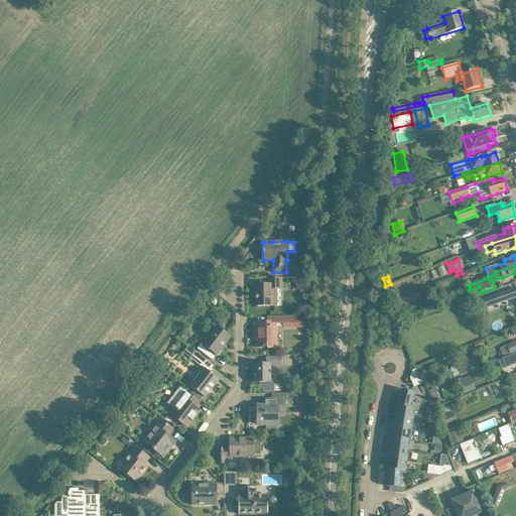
[(277,306),(277,289),(281,289),(281,278),(268,278),(268,284),(256,285),(256,306),(266,306),(277,306)]
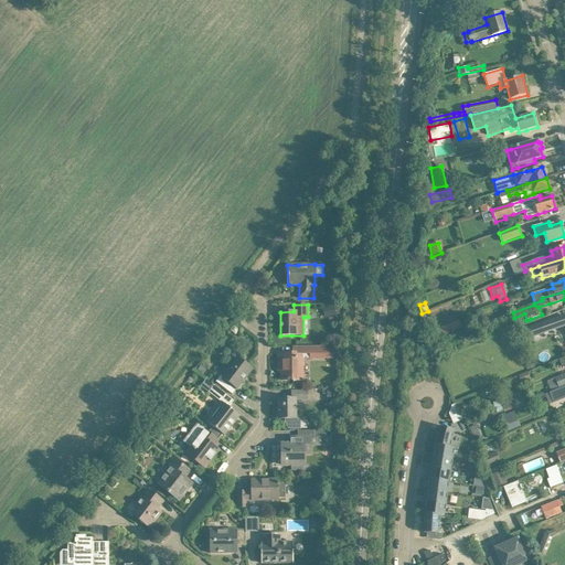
[(327,307),(329,317),(337,315),(334,305),(327,307)]
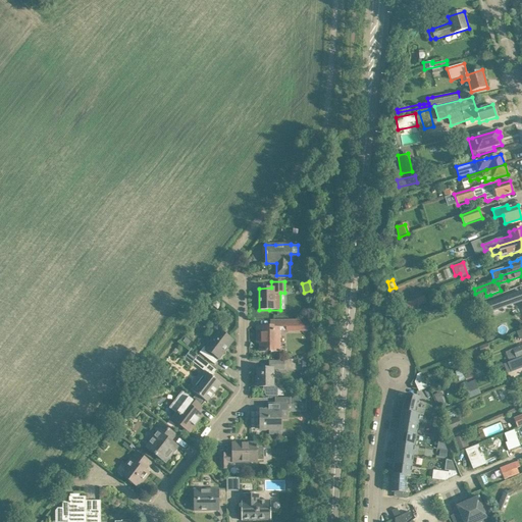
[(521,295),(521,292),(507,297),(487,303),(490,312),(521,300),(521,295)]
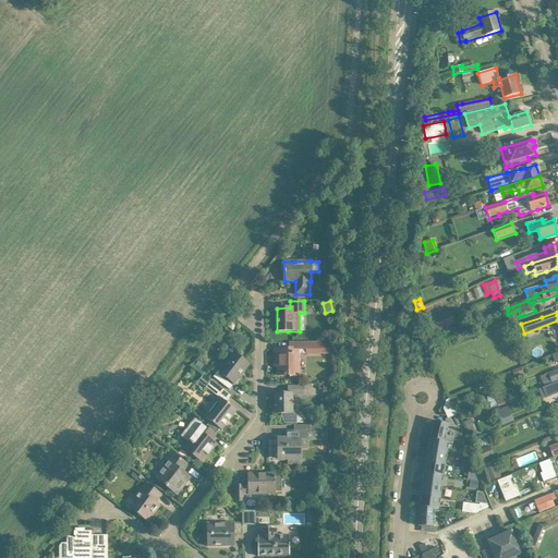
[(455,323),(452,316),(429,325),(434,334),(450,327),(449,325),(455,323)]
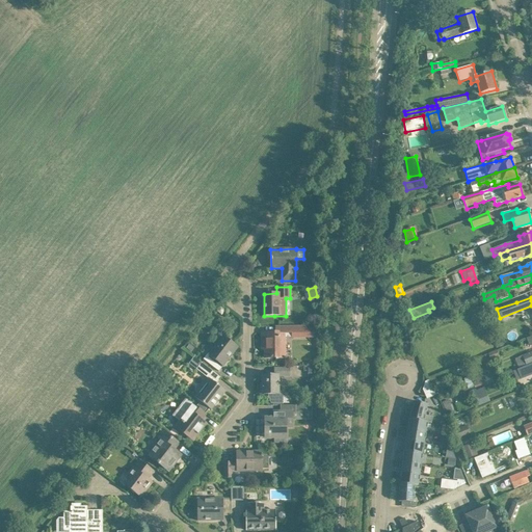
[(428,329),(436,326),(431,315),(423,318),(428,329)]
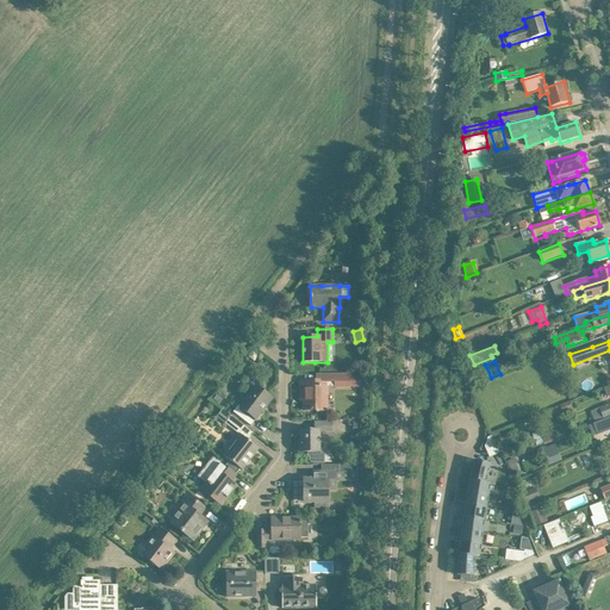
[(334,381),(335,387),(343,386),(343,374),(316,374),(316,381),(303,383),(304,410),(327,410),(327,383),(334,381)]
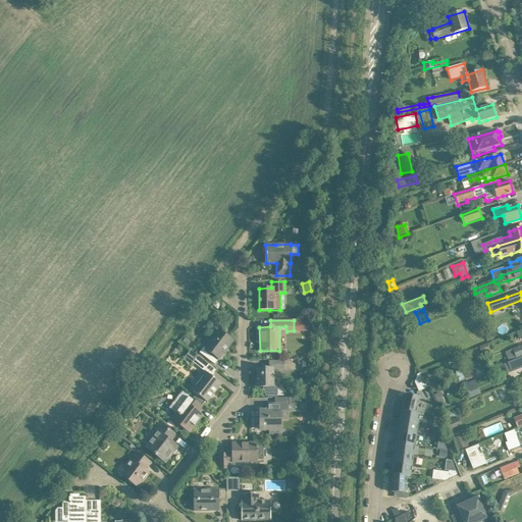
[(199,353),(207,358),(215,364),(228,347),(226,346),(230,340),(219,330),(206,348),(204,346),(199,353)]
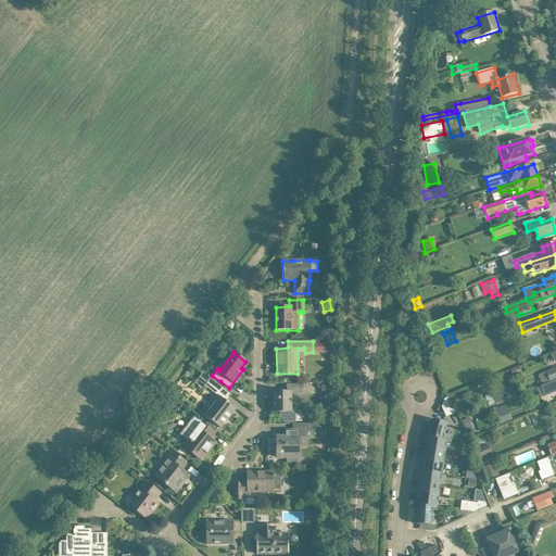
[(521,374),(519,366),(506,371),(493,377),(495,380),(501,378),(502,381),(521,374)]
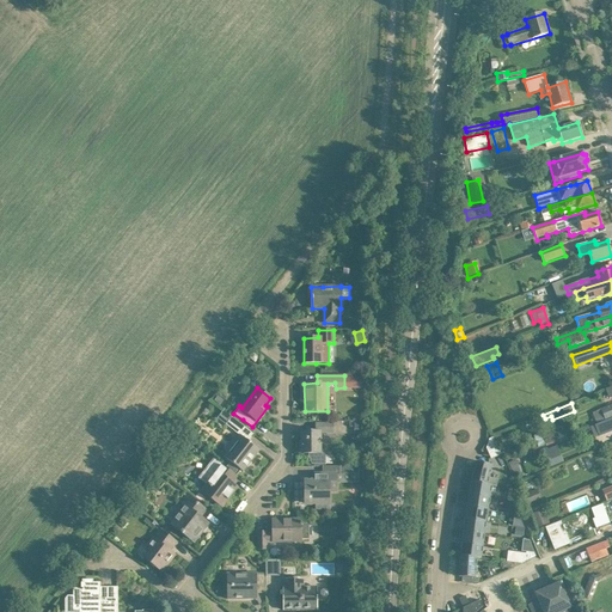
[(592,412),(597,424),(611,417),(611,405),(601,409),(592,412)]
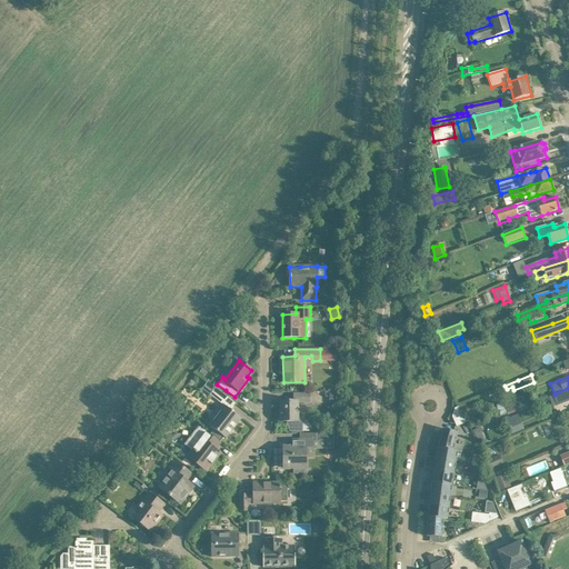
[(568,388),(555,395),(558,405),(561,403),(568,400),(568,388)]
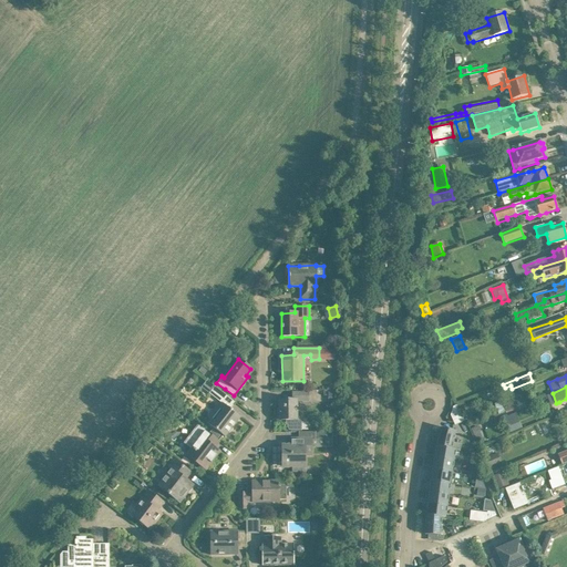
[(222,402),(224,403),(229,408),(234,402),(215,388),(210,393),(222,402)]
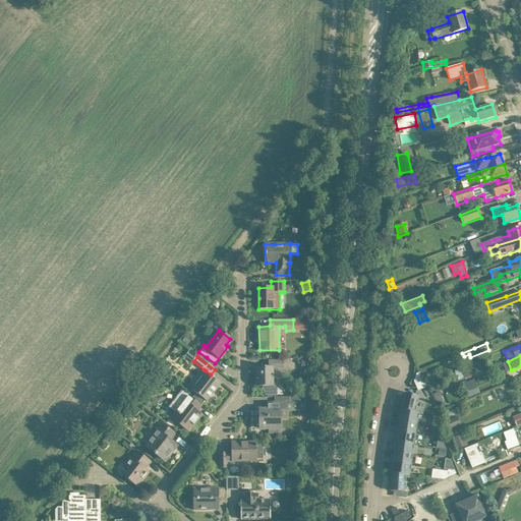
[(255,383),(257,383),(257,387),(263,387),(263,388),(264,390),(264,392),(265,394),(266,396),(276,395),(277,395),(276,386),(273,386),(273,368),(283,368),(283,360),(279,360),(269,361),(269,368),(257,368),(257,377),(255,377),(255,383)]
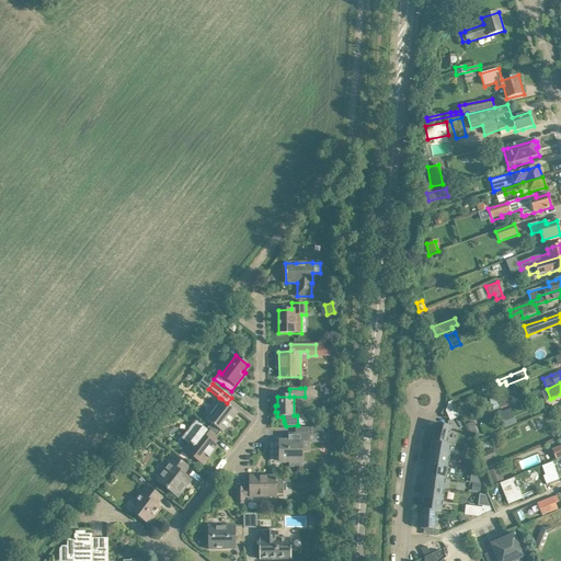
[(515,395),(513,389),(495,396),(501,410),(518,402),(525,399),(522,392),(515,395)]
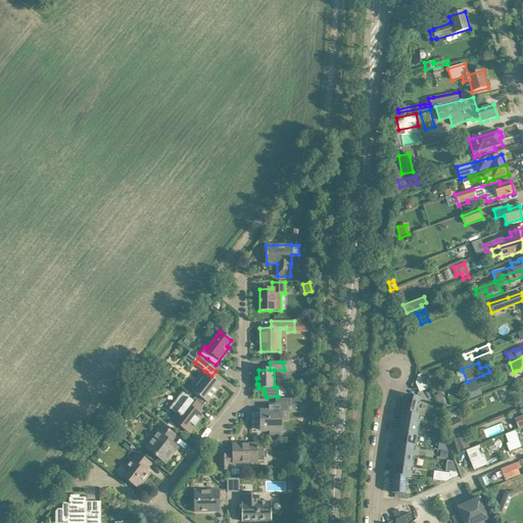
[(430,377),(428,371),(422,373),(425,380),(430,377)]
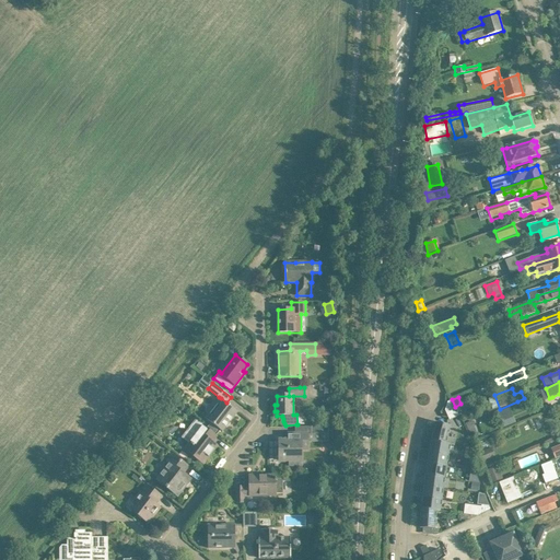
[(221,398),(206,419),(222,432),(237,411),(229,405),(226,403),(221,398)]
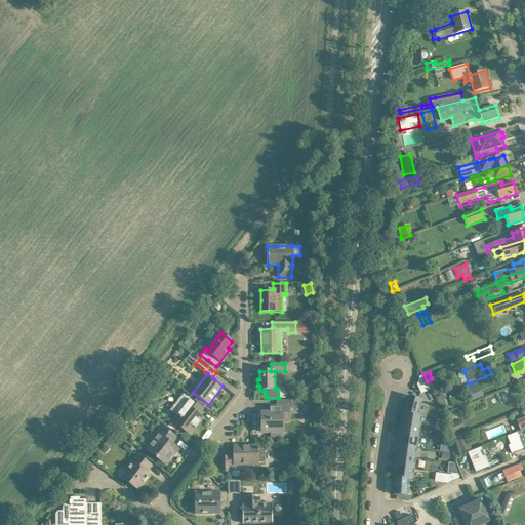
[(483,397),(478,382),(465,388),(471,402),(483,397)]
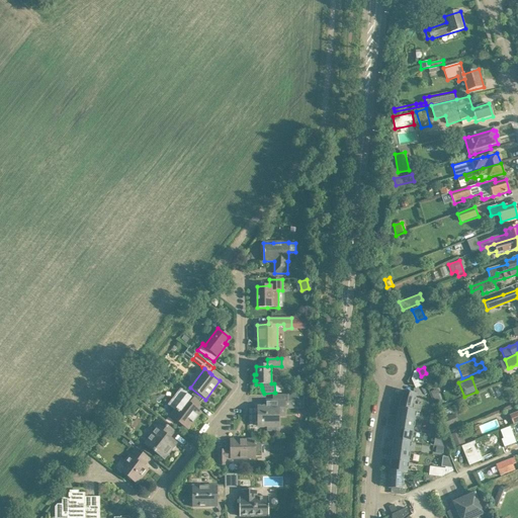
[(400,406),(399,409),(412,411),(413,409),(415,405),(414,405),(415,402),(416,399),(415,399),(417,395),(403,391),(402,396),(404,396),(403,399),(401,399),(400,406)]
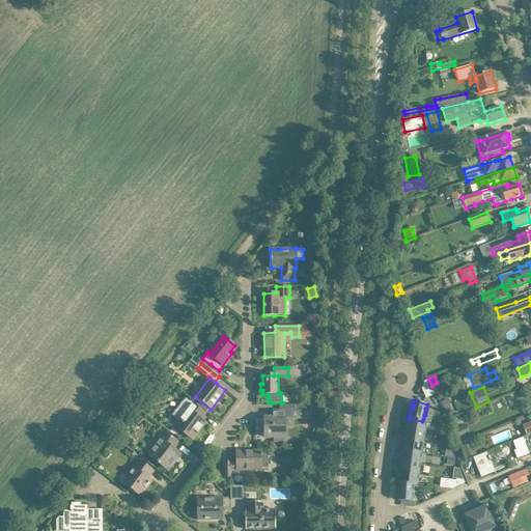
[(198,401),(195,406),(197,407),(202,411),(205,408),(198,401)]
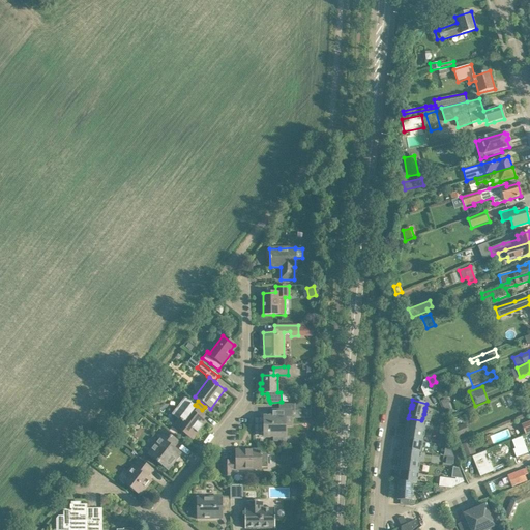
[(175,427),(183,433),(192,439),(205,421),(200,418),(205,412),(202,410),(197,406),(195,405),(194,403),(175,427)]
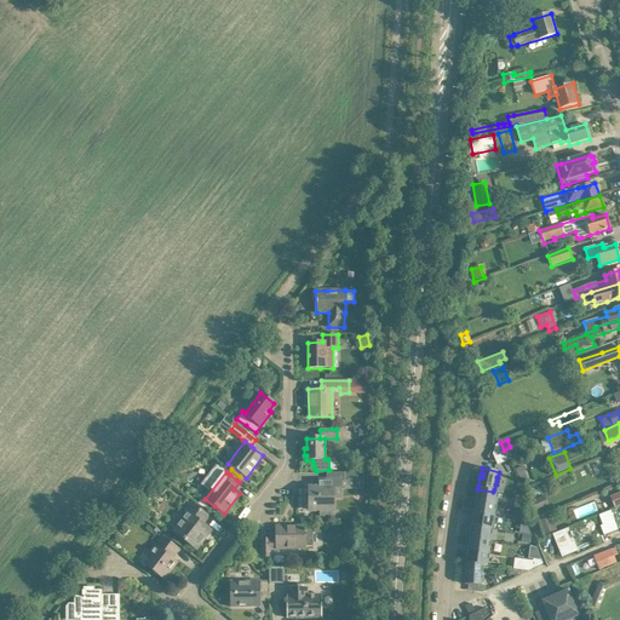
[(319,488),(309,488),(309,510),(320,510),(320,516),(334,516),(333,510),(333,504),(333,499),(342,499),(340,481),(340,480),(319,480),(319,488)]
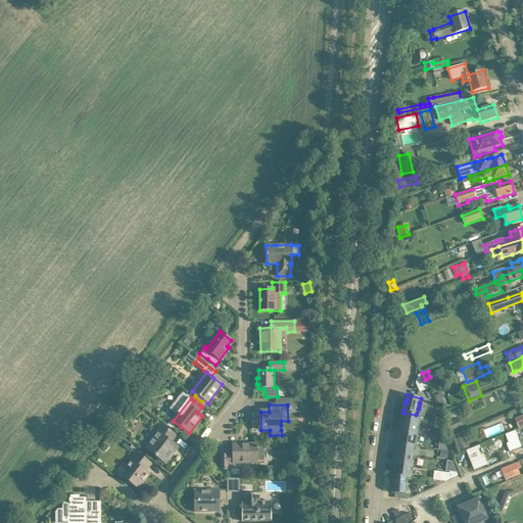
[(400,422),(400,423),(419,426),(420,421),(421,417),(420,417),(420,416),(416,415),(402,413),(401,419),(403,420),(402,423),(400,422)]
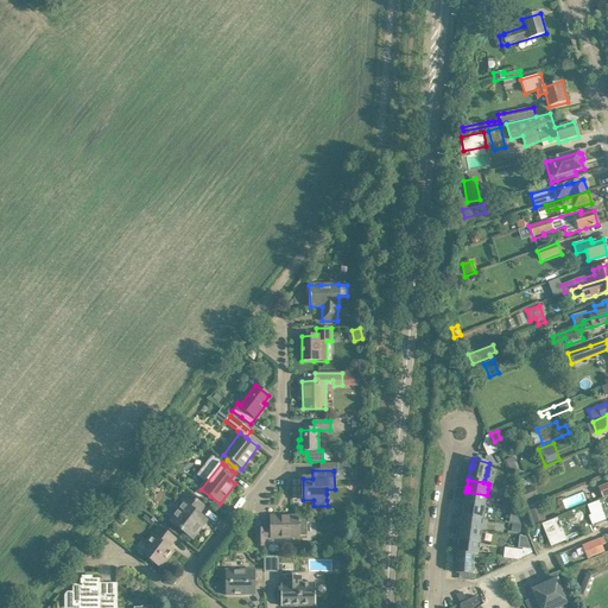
[(506,486),(504,498),(513,499),(508,487),(506,486)]
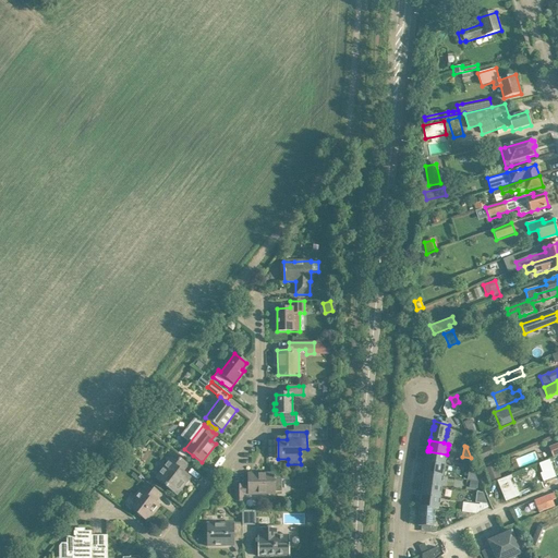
[(181,449),(178,453),(184,459),(187,455),(181,449)]
